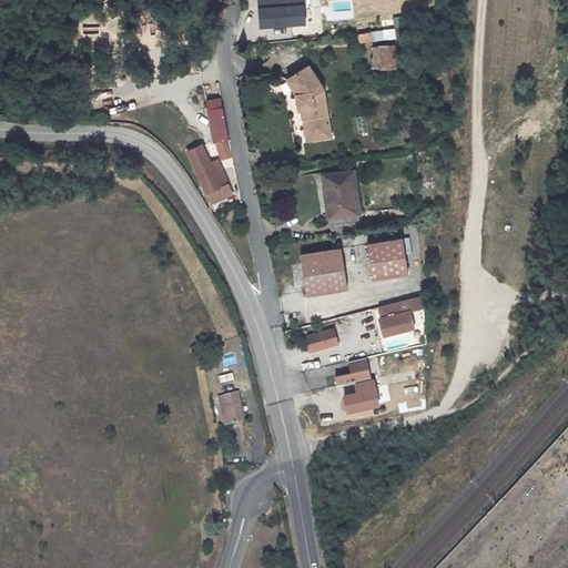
[(257,0),(260,30),(305,27),(302,0),(257,0)]
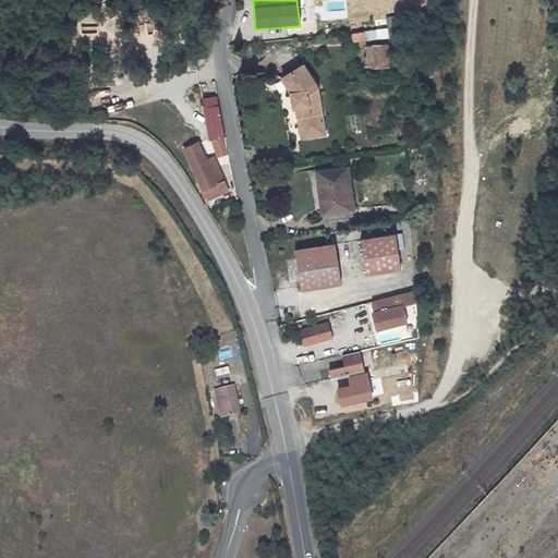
[(377,29),(352,33),(353,41),(379,37),(377,29)]
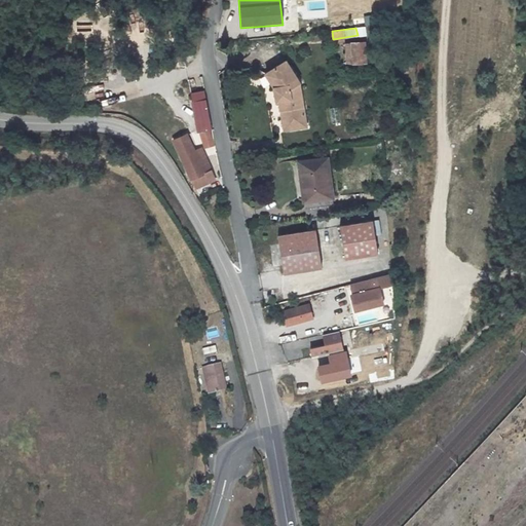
[(346,43),(347,64),(366,63),(365,42),(346,43)]
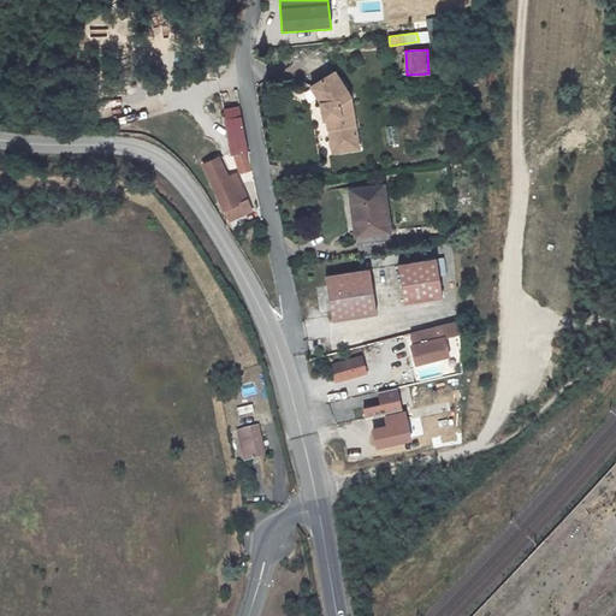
[(323,101),(325,119),(329,118),(333,153),(360,148),(355,111),(353,98),(336,71),(313,87),(323,101)]
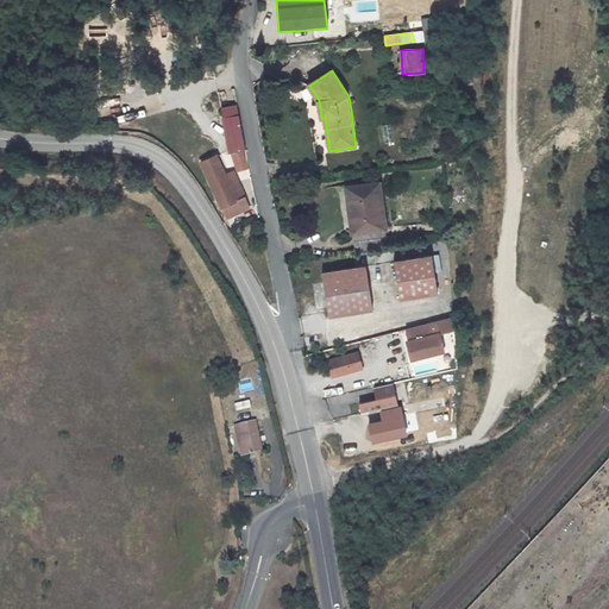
[(223,107),(231,151),(237,149),(245,148),(238,104),(223,107)]
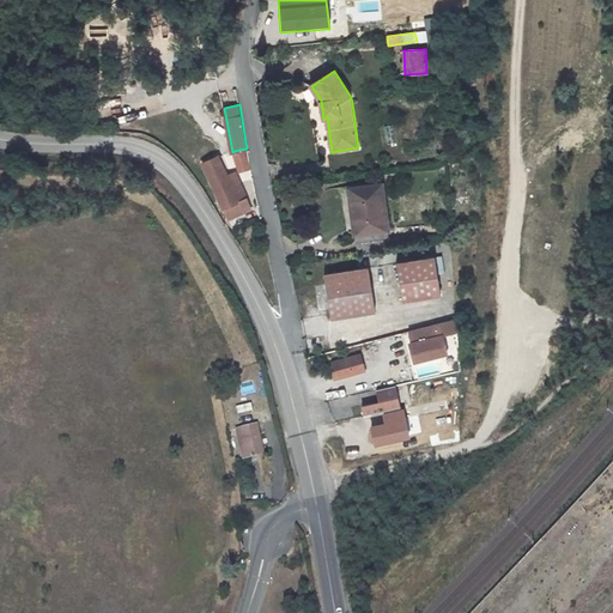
[(235,171),(228,174),(219,156),(204,162),(229,219),(253,208),(235,171)]
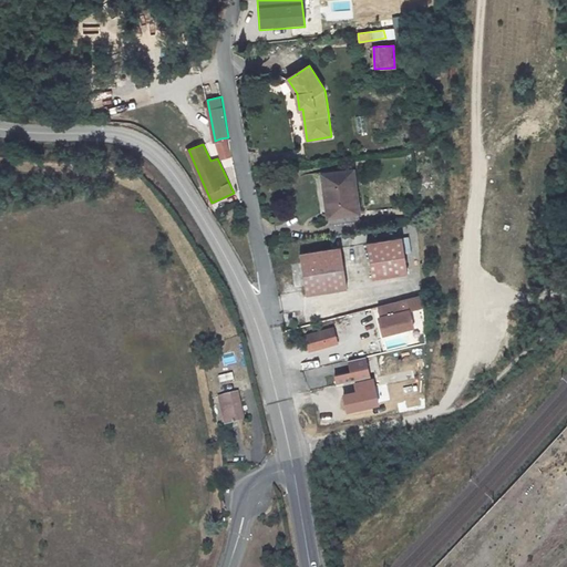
[(358,213),(352,172),(323,175),(329,216),(331,234),(360,229),(358,213)]
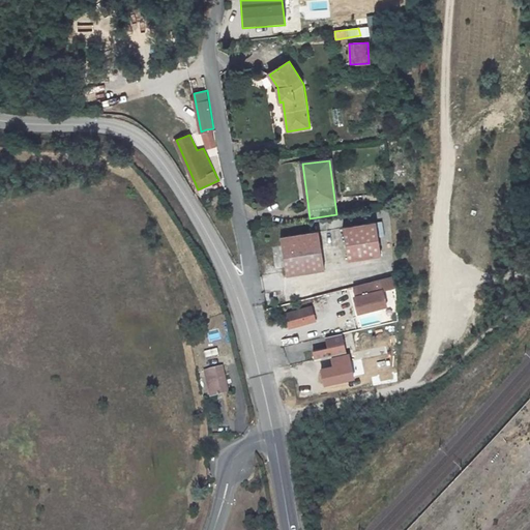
[(381,255),(376,221),(342,226),(347,260),(381,255)]
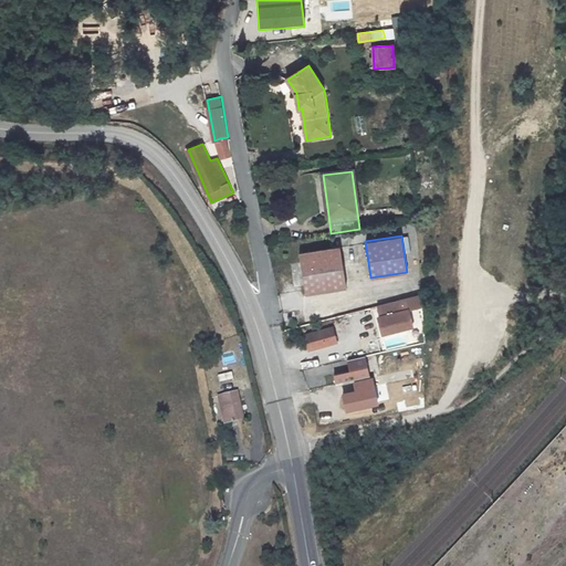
[(306,294),(347,287),(341,245),(299,252),(306,294)]
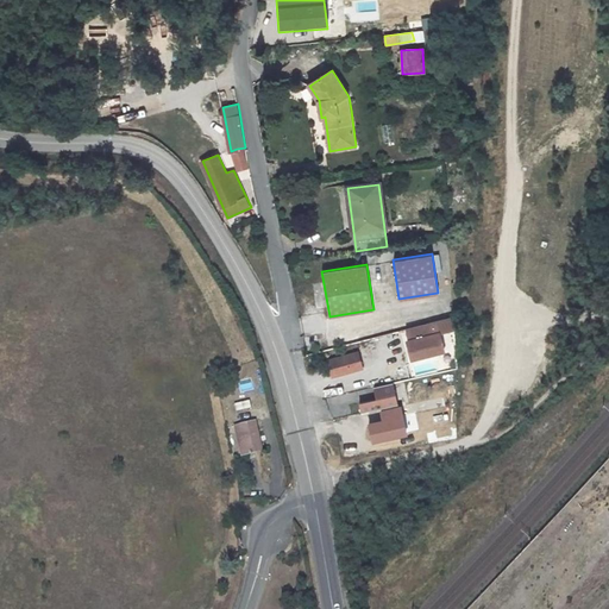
[(452,318),(406,330),(409,340),(407,341),(410,359),(443,351),(438,334),(453,330),(452,318)]
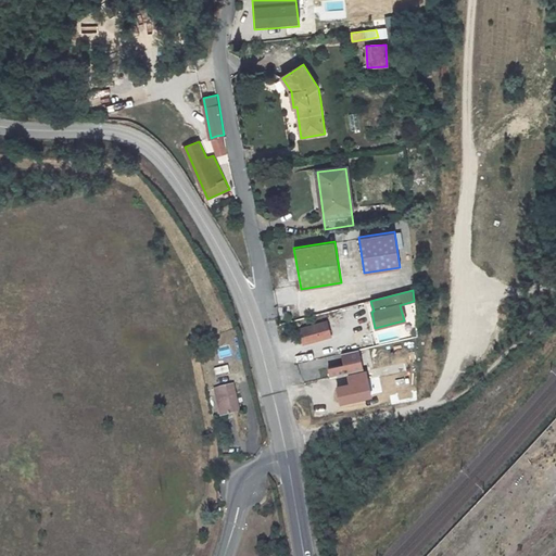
[(304,343),(331,337),(327,323),(301,329),(304,343)]
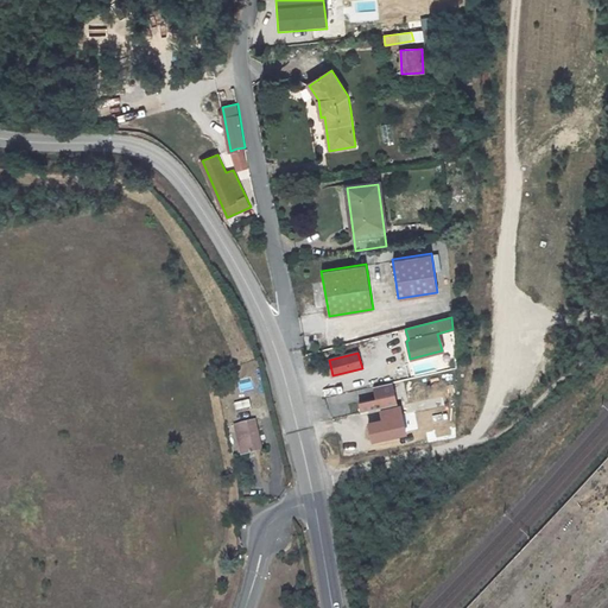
[(388,382),(371,387),(374,398),(356,403),(359,413),(394,405),(388,382)]
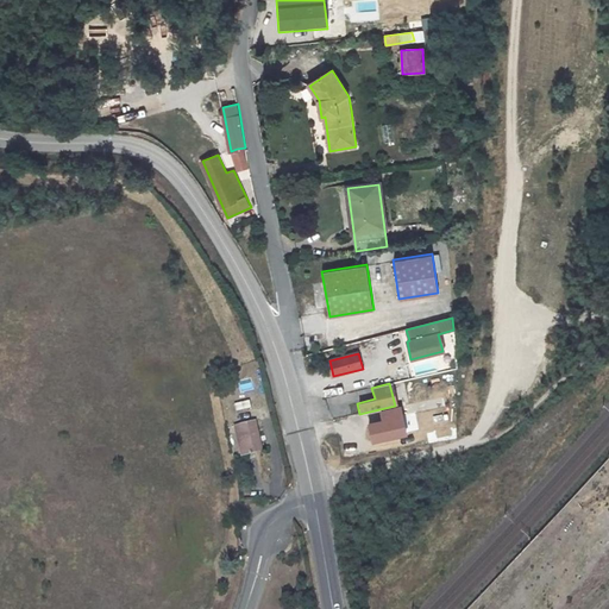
[(313,413),(314,421),(326,420),(325,410),(313,413)]
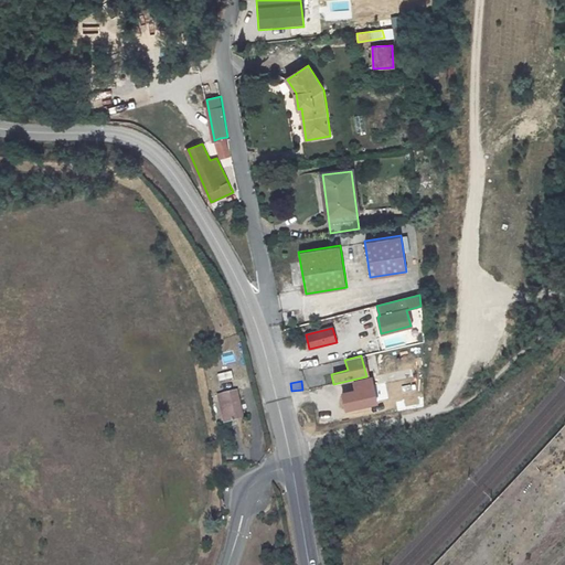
[(237,390),(223,394),(230,420),(244,417),(237,390)]
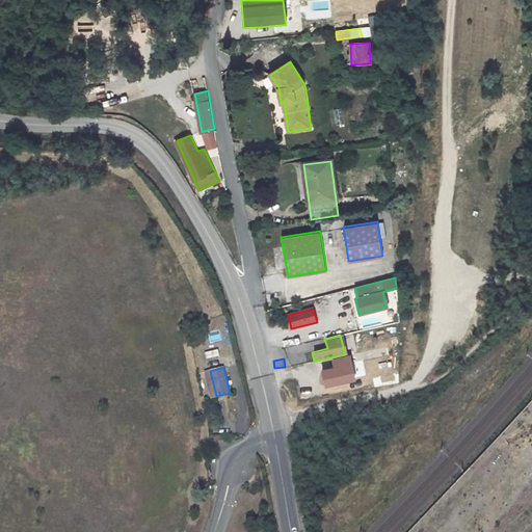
[(216,396),(212,378),(208,379),(212,397),(216,396)]
